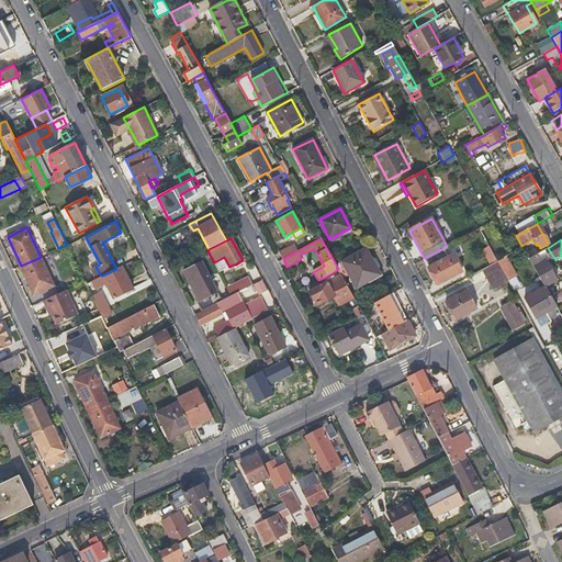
[(279,251),(283,259),(295,253),(292,245),(279,251)]
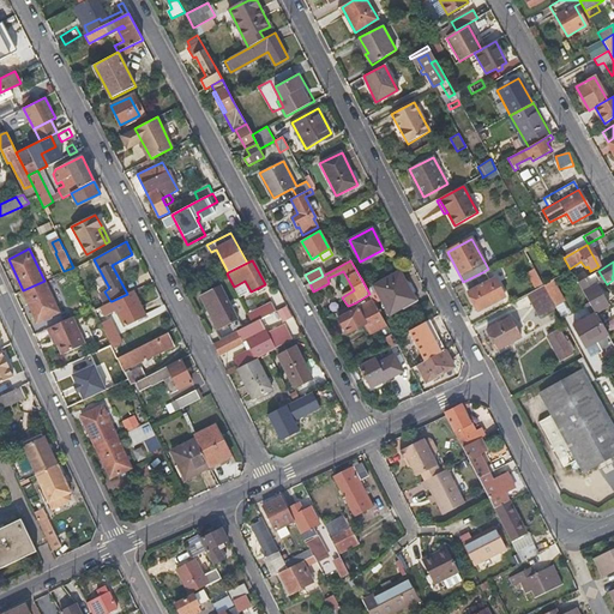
[(527,274),(536,289),(543,284),(534,269),(527,274)]
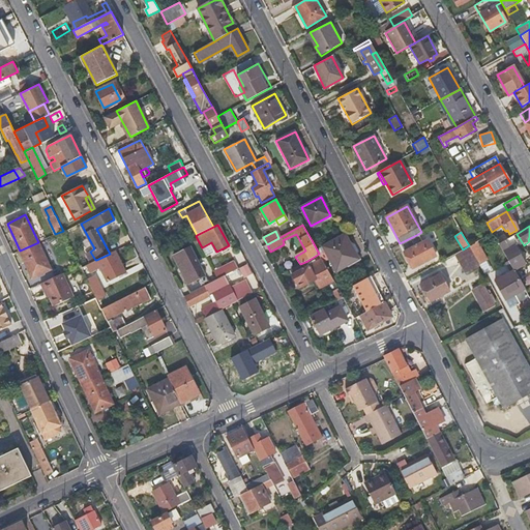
[(478,263),(484,274),(505,263),(510,272),(495,281),(505,300),(513,295),(519,304),(529,298),(513,271),(499,244),(496,239),(493,233),(480,239),(469,245),(473,253),(478,263)]
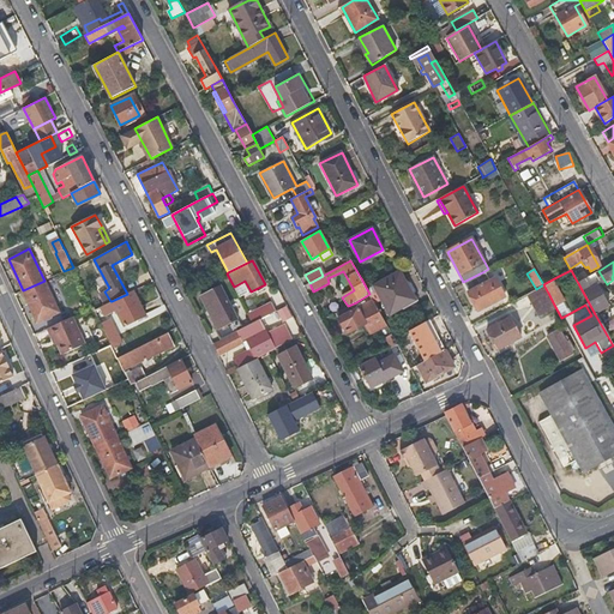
[(390,314),(415,301),(399,271),(373,286),(390,314)]
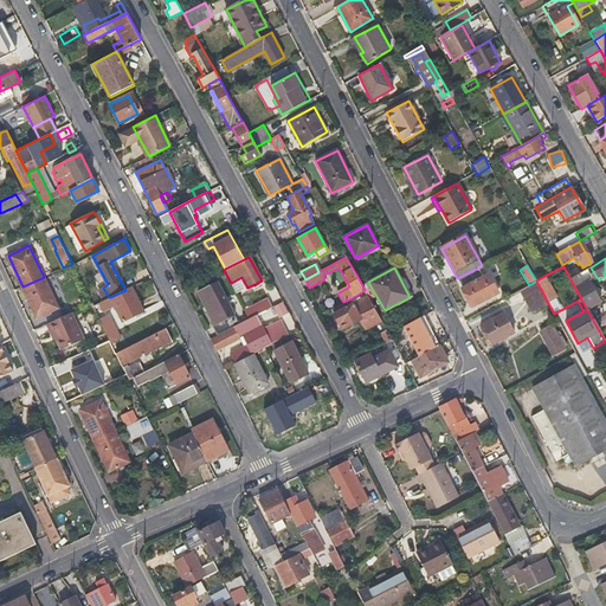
[(478,268),(457,278),(472,308),(496,295),(497,291),(488,275),(483,277),(478,268)]
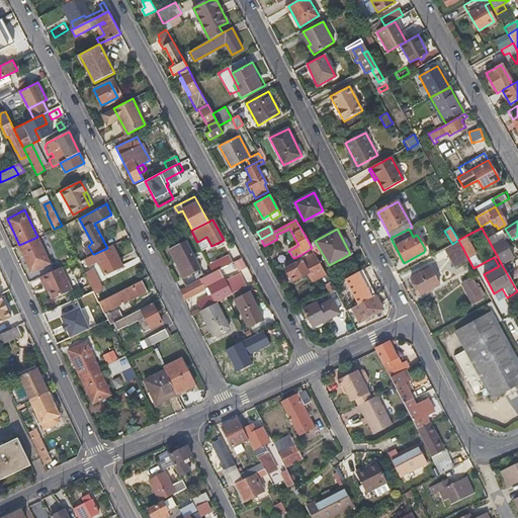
[(488,239),(496,234),(494,230),(490,230),(485,234),(488,239)]
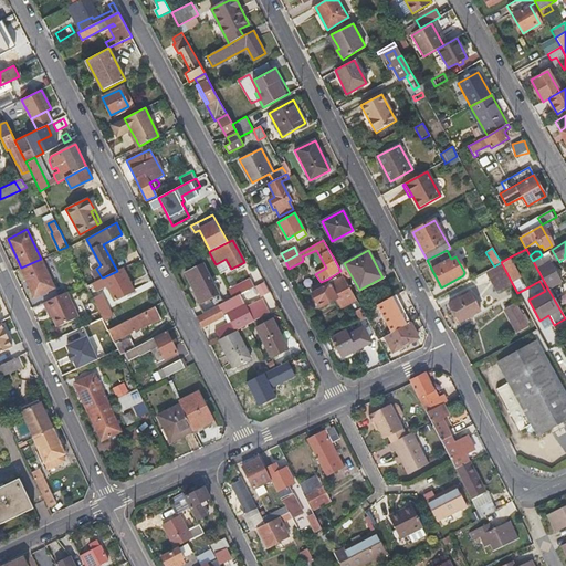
[(561,283),(544,254),(542,255),(533,261),(548,290),(561,283)]
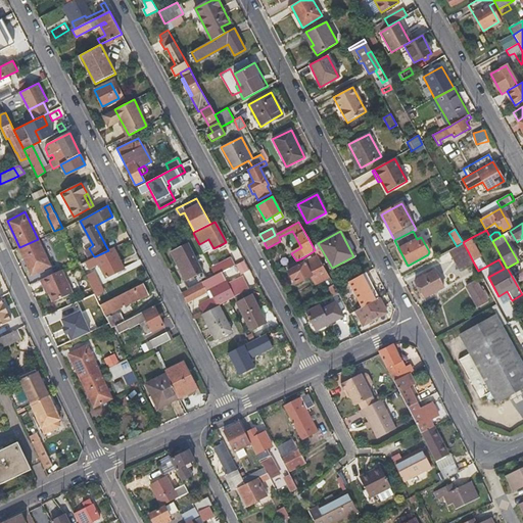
[(38,239),(19,247),(32,274),(50,266),(38,239)]
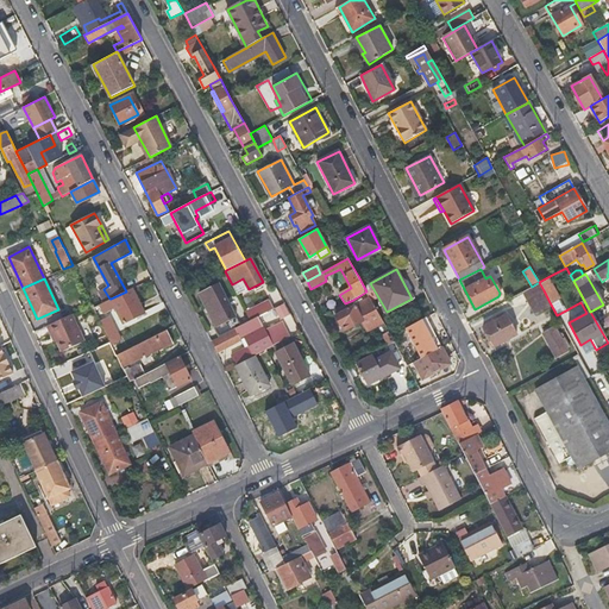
[(243,278),(232,284),(237,295),(246,290),(245,288),(248,287),(243,278)]
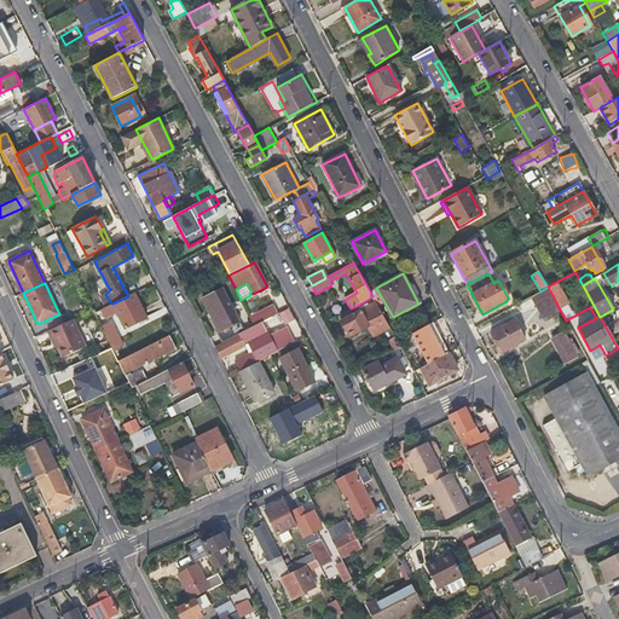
[(541,291),(532,296),(537,305),(553,295),(548,287),(541,291)]
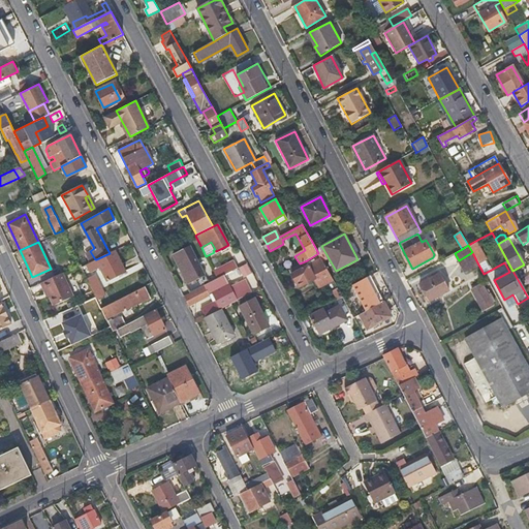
[(185,284),(189,292),(205,284),(209,282),(205,275),(204,275),(189,246),(173,254),(187,283),(185,284)]
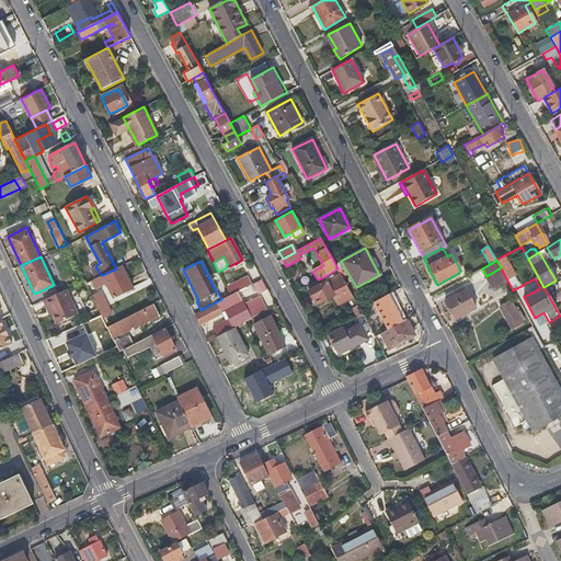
[(121,265),(116,268),(102,275),(114,298),(133,288),(121,265)]
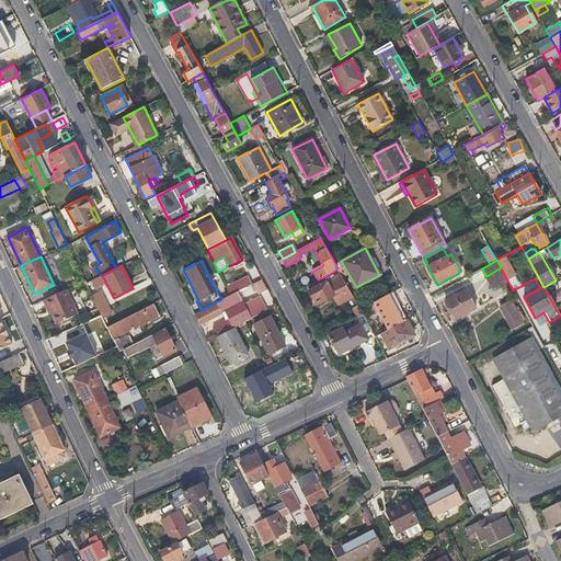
[(501,267),(487,276),(492,287),(506,278),(501,267)]
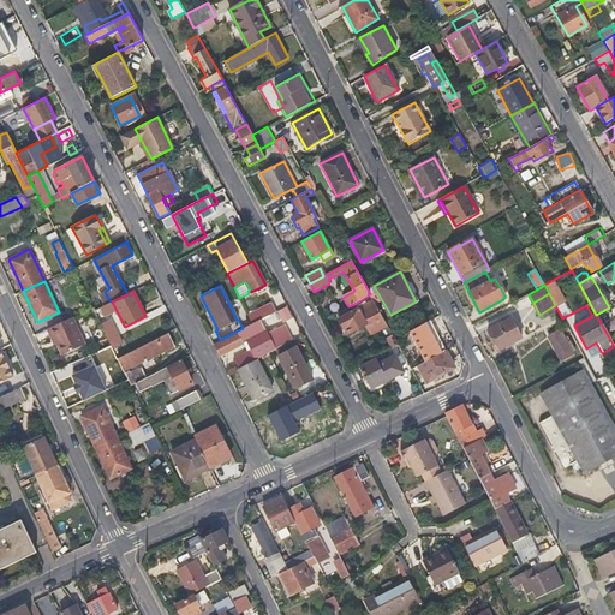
[(348,306),(338,314),(345,328),(347,327),(351,333),(362,327),(365,335),(386,323),(372,300),(359,309),(357,303),(348,306)]
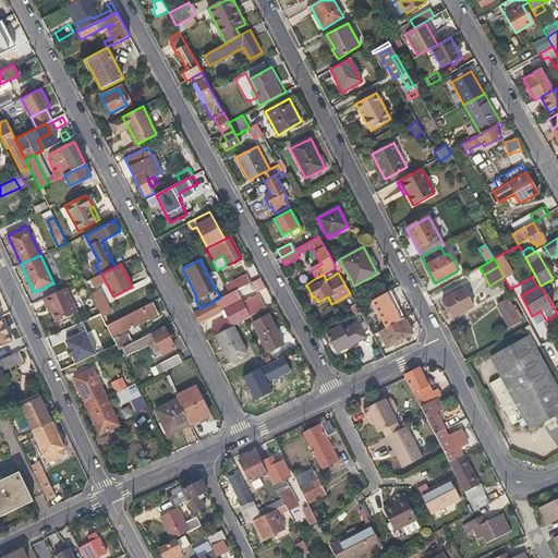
[(239,289),(250,282),(246,275),(225,284),(229,293),(239,289)]
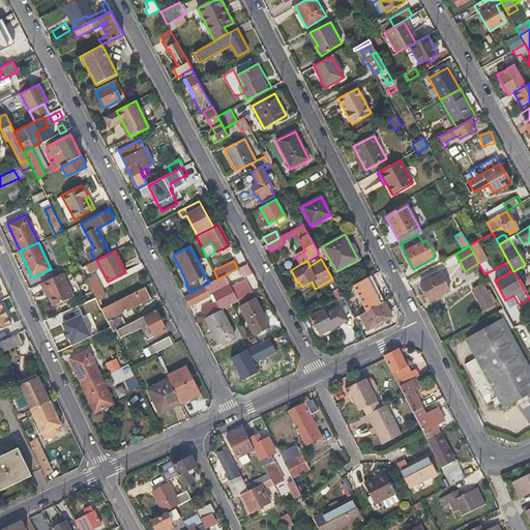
[(244,277),(253,273),(248,263),(239,267),(244,277)]
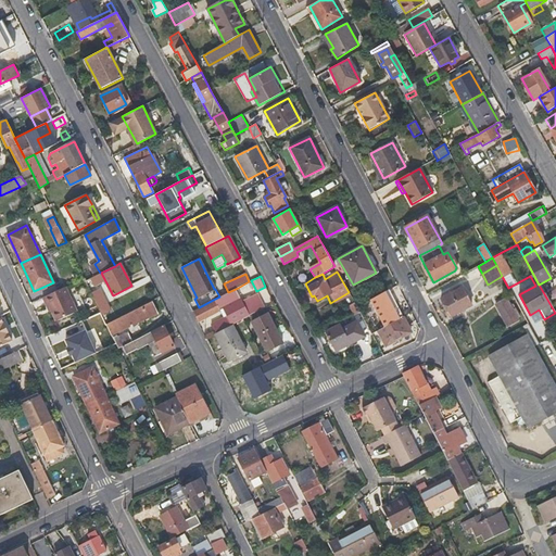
[(67,287),(43,298),(47,306),(49,305),(57,320),(78,311),(67,287)]
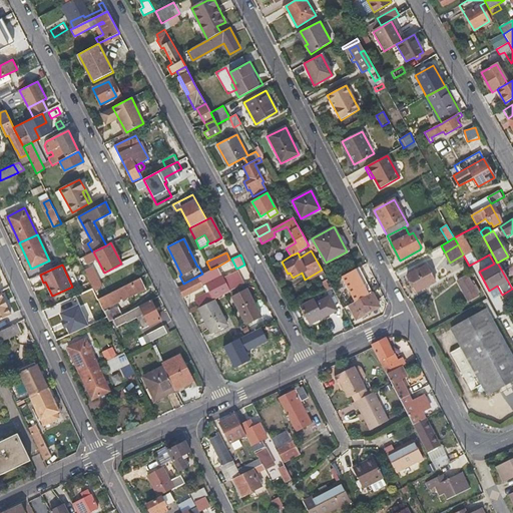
[(416,292),(435,283),(426,265),(407,276),(416,292)]
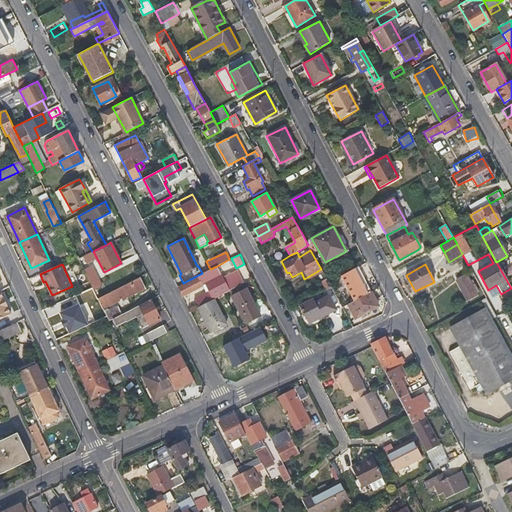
[(198,277),(178,288),(182,296),(202,286),(205,293),(194,299),(198,307),(223,294),(229,291),(229,290),(236,287),(229,274),(222,277),(220,273),(223,271),(219,265),(210,269),(202,273),(198,275),(198,277)]
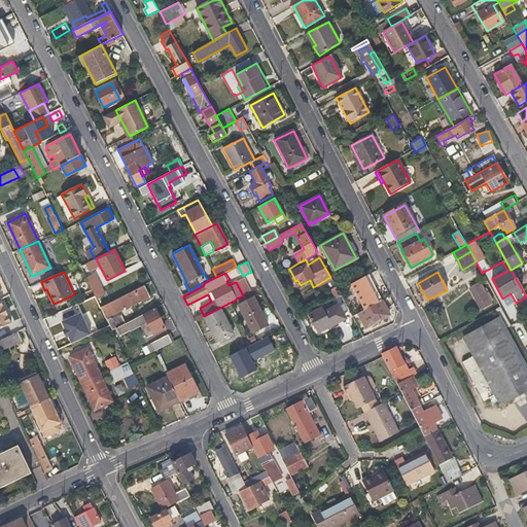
[(86,278),(93,290),(100,287),(94,275),(86,278)]
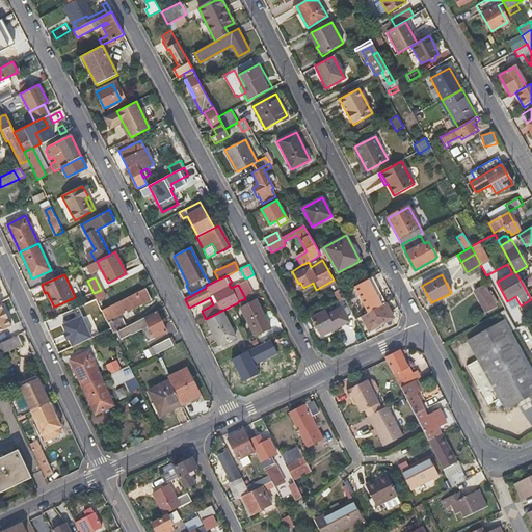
[(368,313),(386,303),(372,277),(353,287),(368,313)]
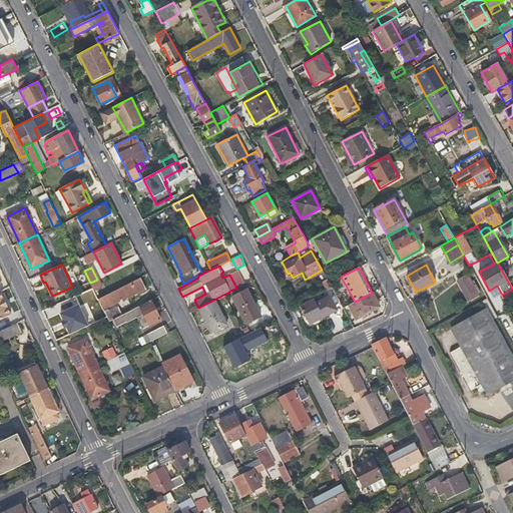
[(474,286),(468,275),(456,281),(467,302),(480,295),(478,292),(480,291),(477,284),(474,286)]
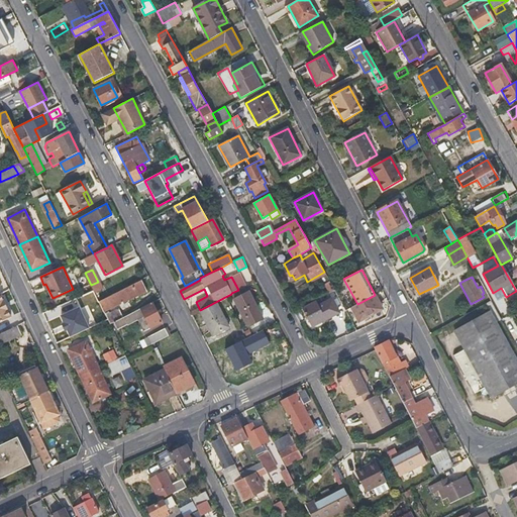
[(142,280),(99,302),(104,311),(146,290),(142,280)]
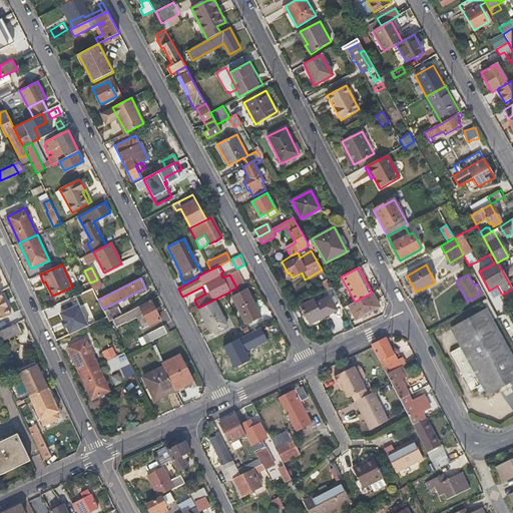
[(336,303),(339,301),(336,295),(332,288),(329,290),(336,303)]
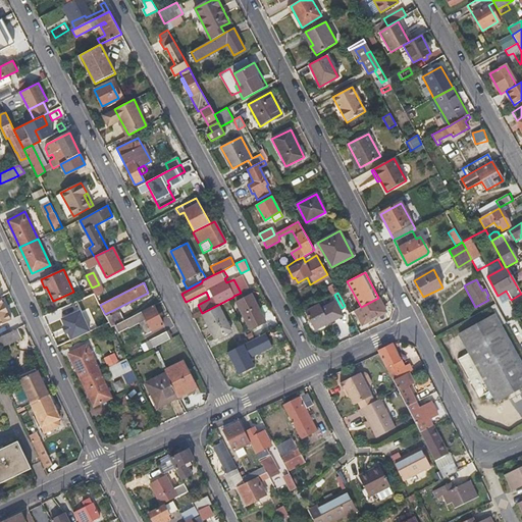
[(95,294),(61,309),(66,320),(100,305),(95,294)]
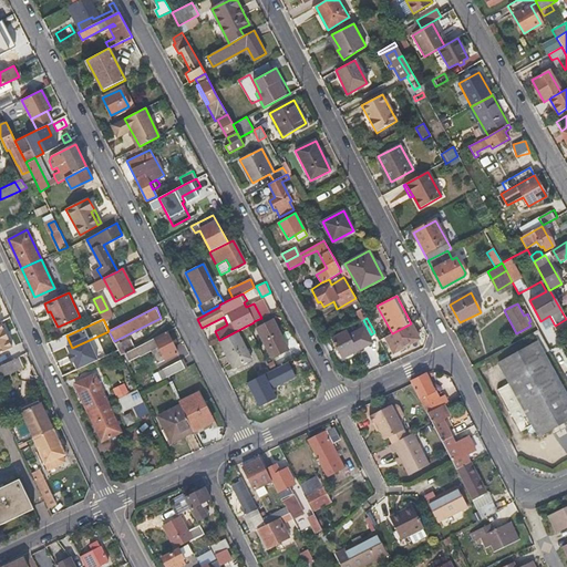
[(553,327),(557,334),(566,328),(566,320),(566,319),(555,326),(553,327)]
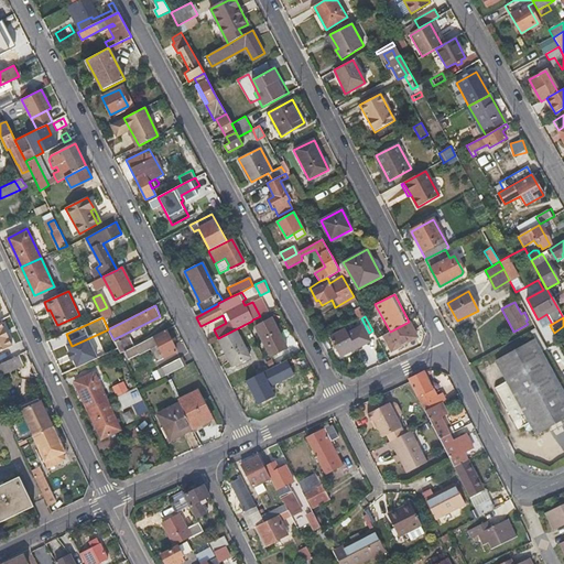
[(286,348),(272,318),(257,326),(271,356),(286,348)]
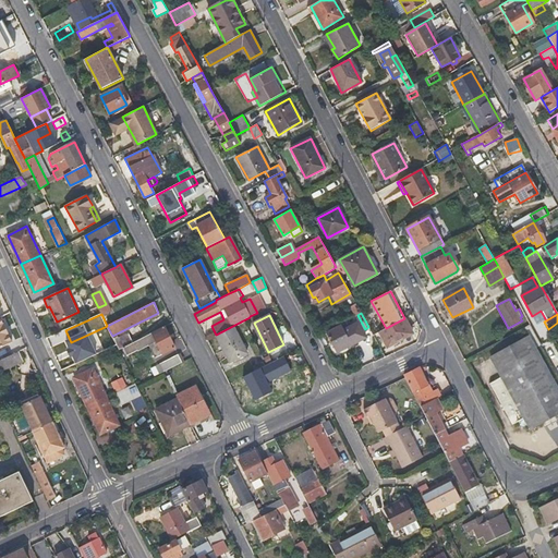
[(0,348),(13,342),(0,317),(0,348)]
